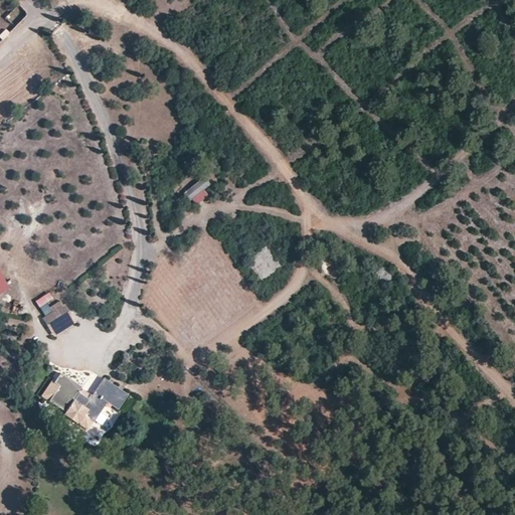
[(28,14),(19,4),(14,9),(23,19),(28,14)]
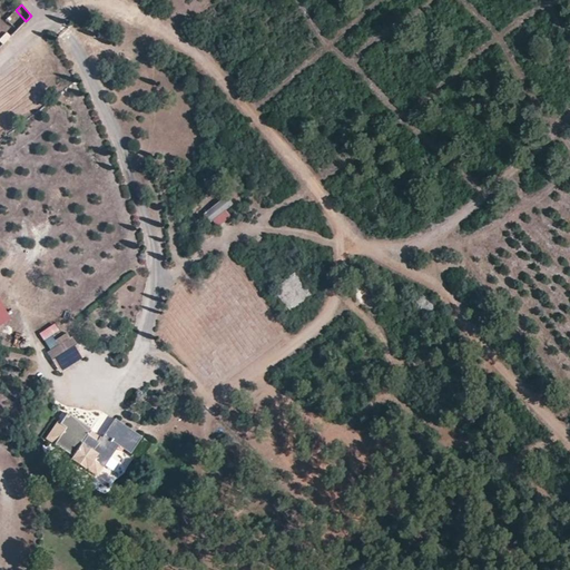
[(215,229),(229,219),(224,210),(234,204),(227,196),(204,213),(215,229)]
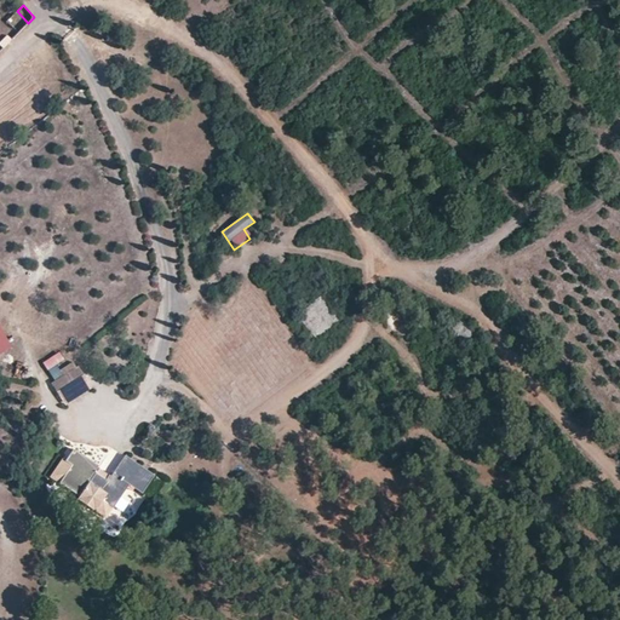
[(0,323),(0,355),(13,348),(0,323)]
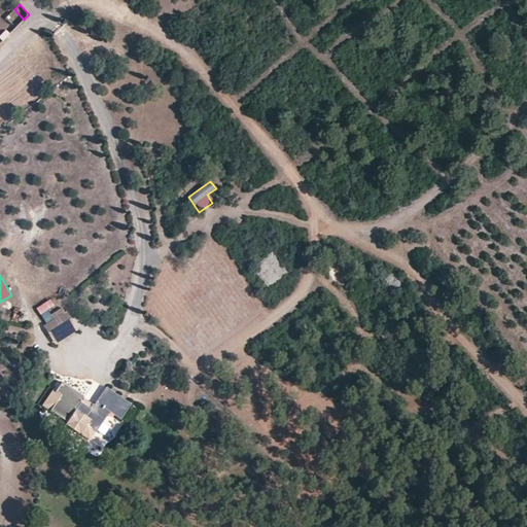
[(76,330),(62,308),(50,315),(53,318),(44,324),(56,343),(76,330)]
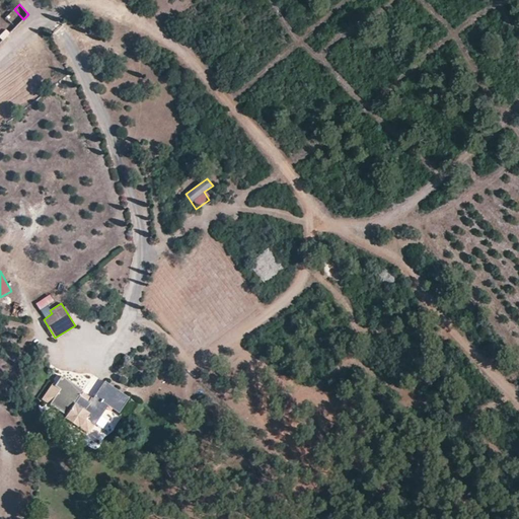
[(119,411),(129,398),(105,382),(93,398),(87,394),(61,377),(55,386),(53,384),(42,398),(50,405),(51,403),(67,416),(65,418),(88,433),(108,404),(119,411)]
